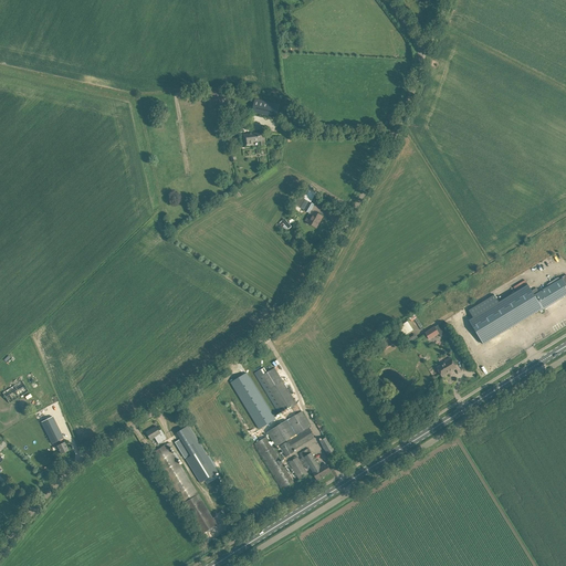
[(252,112),(276,117),(279,104),(255,98),(252,112)]
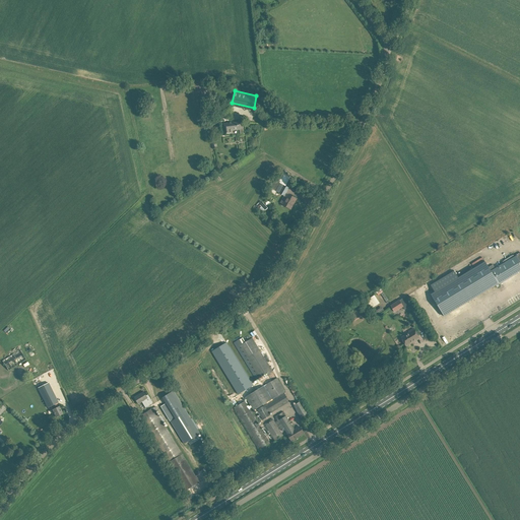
[(241,121),(223,124),(225,134),(233,133),(233,130),(240,129),(242,129),(241,126),(241,121)]
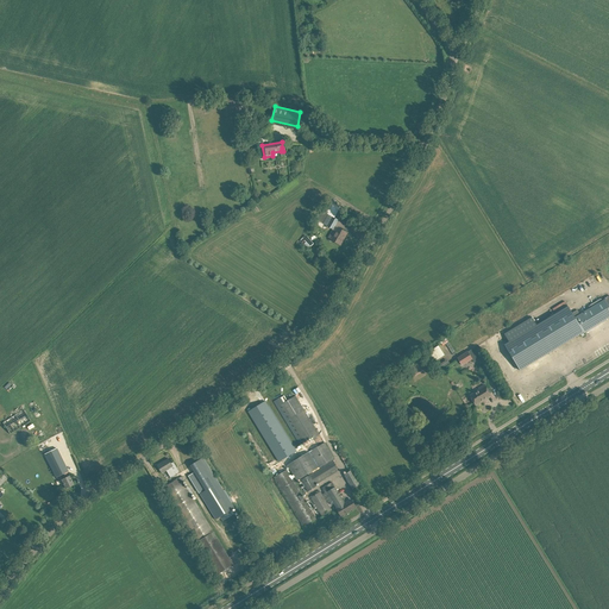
[(324,212),(327,214),(321,224),(324,224),(333,230),(339,220),(331,215),(334,208),(327,205),(324,212)]
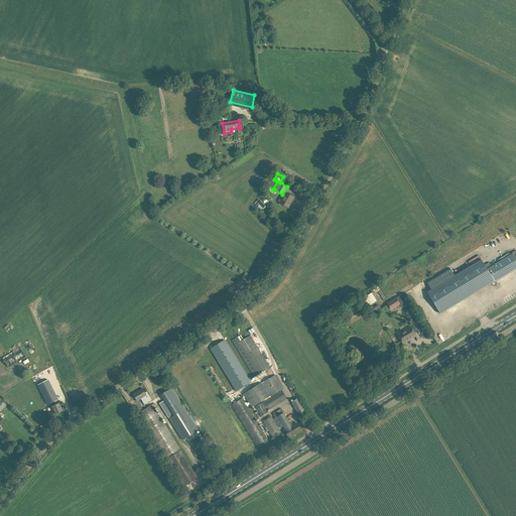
[(294,198),(290,196),(286,194),(281,204),(288,208),(291,202),(292,202),(294,198)]
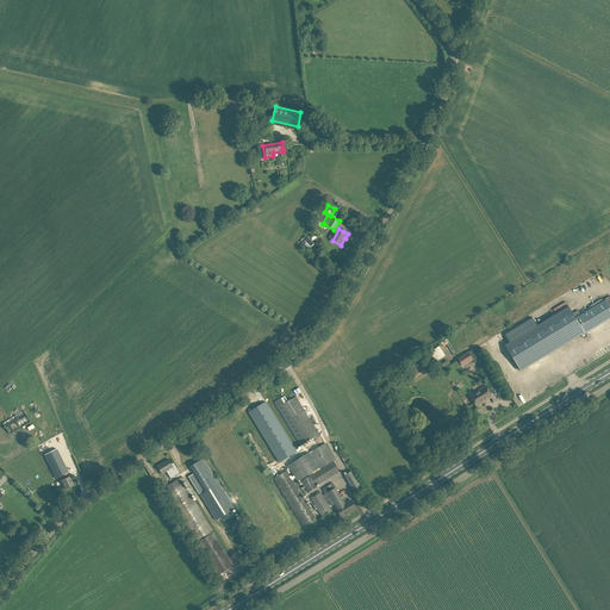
[(306,236),(303,240),(310,248),(313,244),(306,236)]
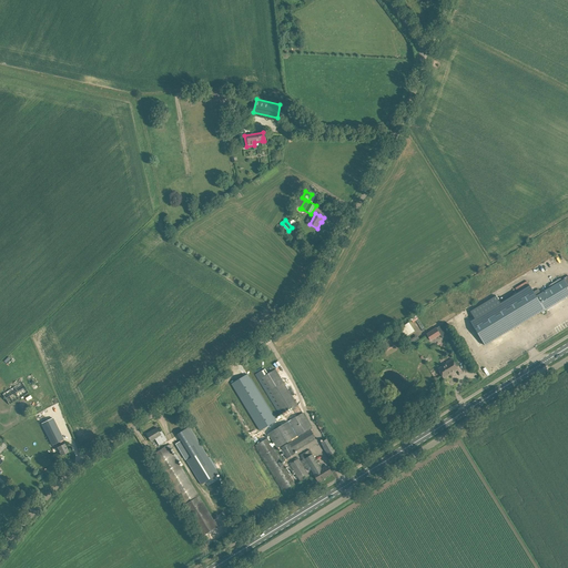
[(496,296),(470,312),(475,320),(470,322),(483,341),(485,345),(544,310),(545,311),(567,296),(567,276),(567,277),(565,279),(564,279),(564,280),(541,294),(538,290),(534,292),(530,286),(500,304),(496,296)]
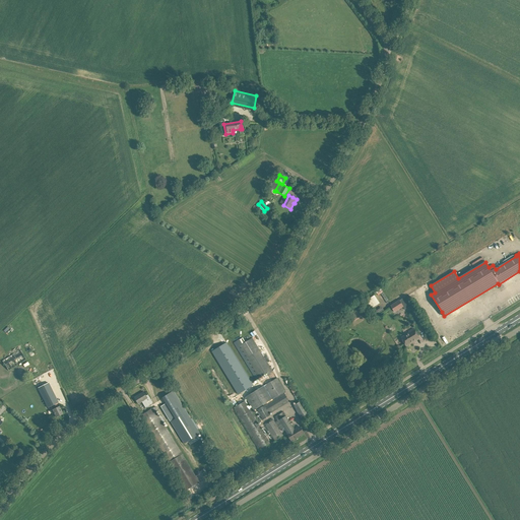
[(366,301),(372,309),(380,303),(374,296),(366,301)]
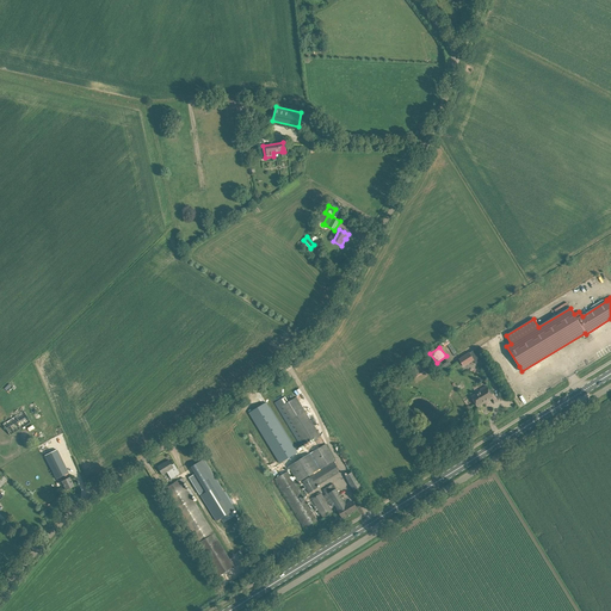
[(476,349),(469,353),(474,360),(476,364),(483,359),(476,349)]
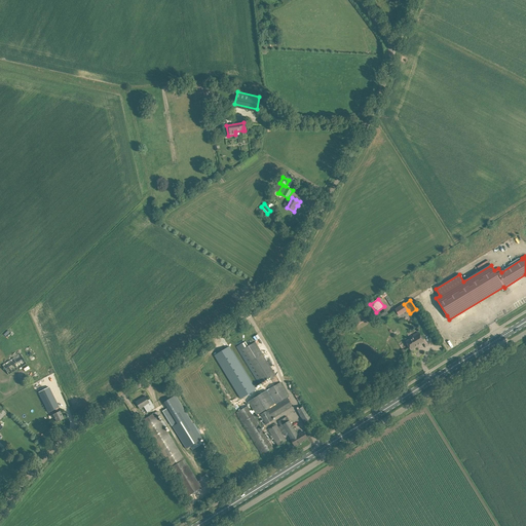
[(404,303),(395,309),(400,316),(408,310),(404,304),(404,303)]
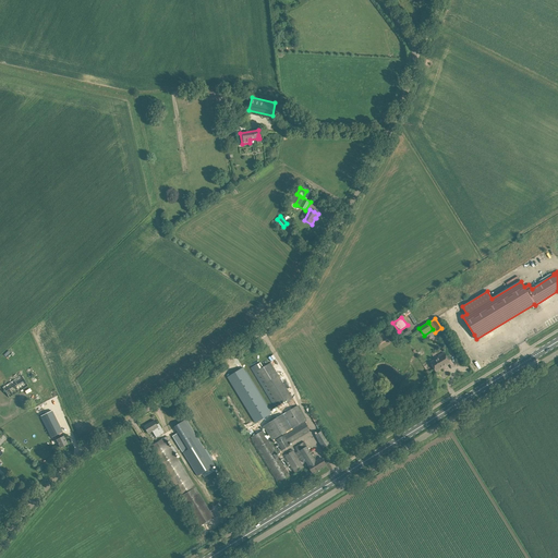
[(450,363),(447,358),(445,353),(439,356),(439,358),(431,363),(436,372),(450,363)]
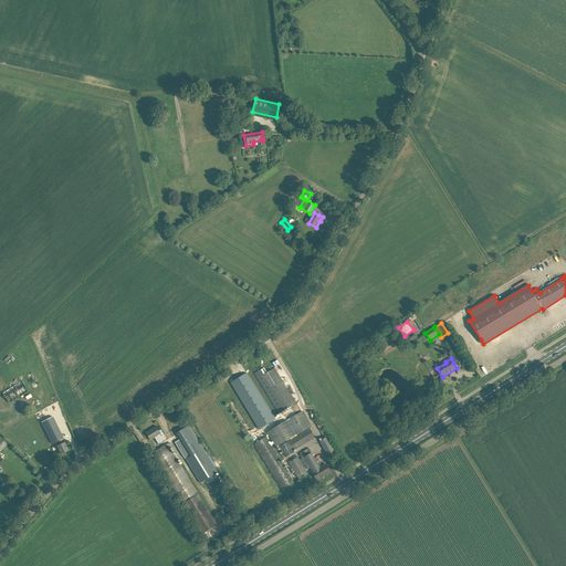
[(260,369),(254,374),(279,412),(281,411),(291,406),(293,409),(295,408),(294,406),(297,405),(275,368),(263,375),(260,369)]
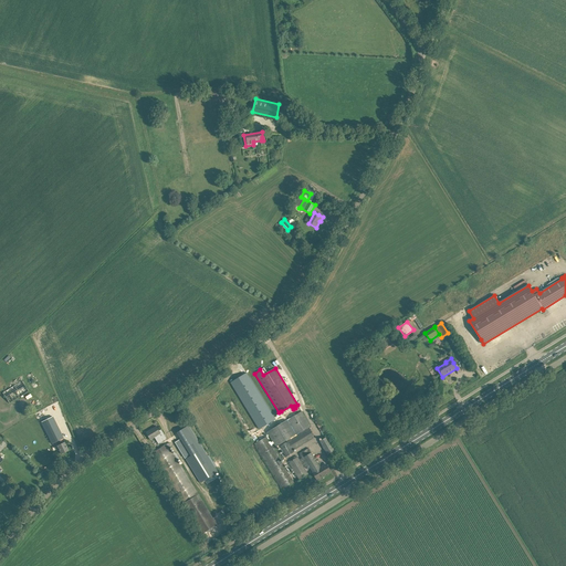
[(272,413),(247,373),(231,383),(255,423),(259,429),(275,419),(272,413)]
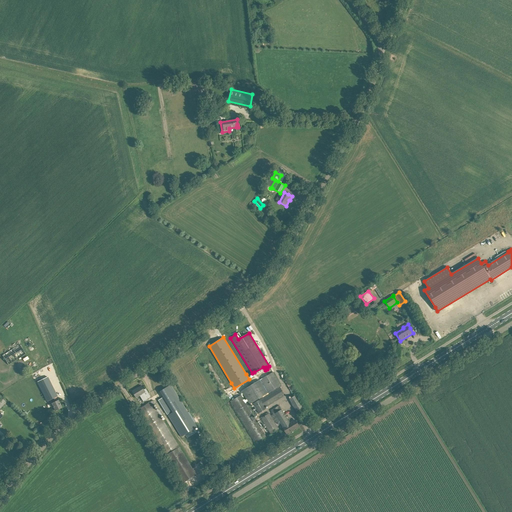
[(20,344),(3,355),(8,365),(26,354),(20,344)]
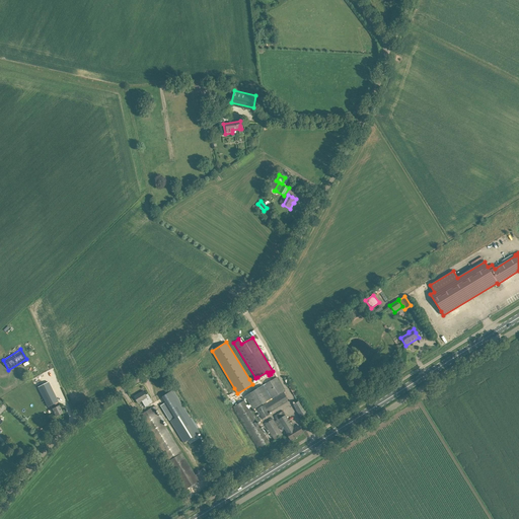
[(244,400),(233,406),(260,449),(265,446),(267,444),(270,443),(267,438),(260,426),(260,425),(257,423),(252,415),(251,413),(255,411),(256,410),(263,419),(271,415),(270,413),(287,401),(289,398),(285,393),(285,392),(286,391),(277,377),(274,378),(265,384),(245,396),(253,410),(251,412),(244,400)]
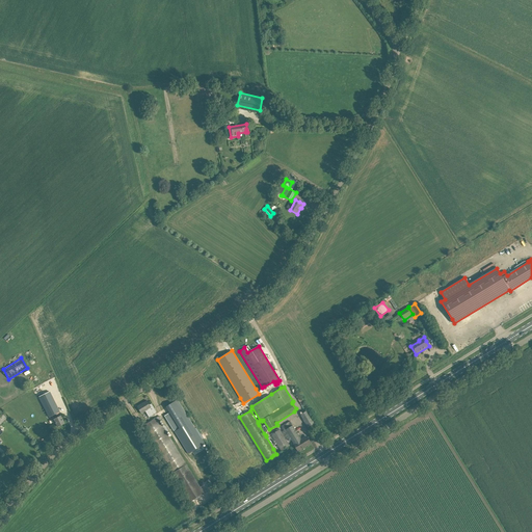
[(49,391),(38,396),(49,417),(52,416),(57,427),(63,423),(60,416),(57,417),(56,414),(59,411),(57,407),(49,391)]
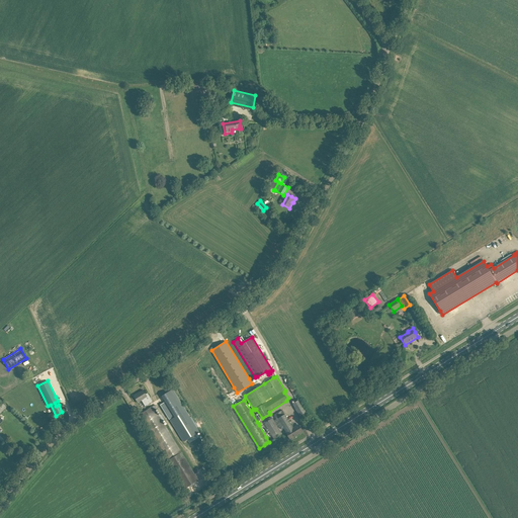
[(173,390),(162,396),(175,417),(171,420),(184,442),(200,433),(173,390)]
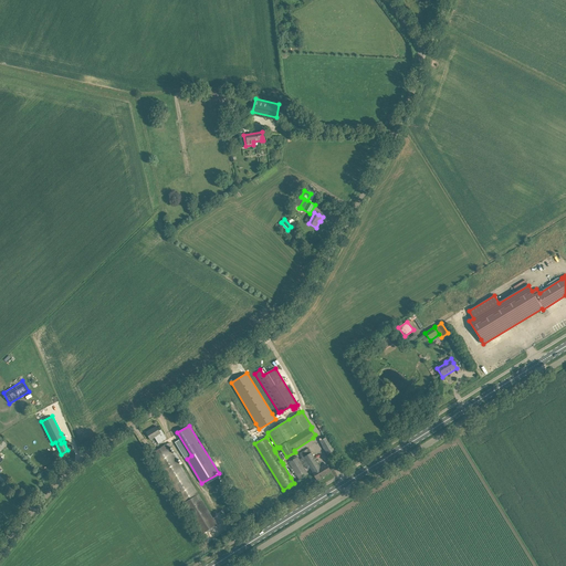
[(157,427),(147,432),(150,440),(155,438),(159,444),(167,439),(161,429),(159,431),(157,427)]
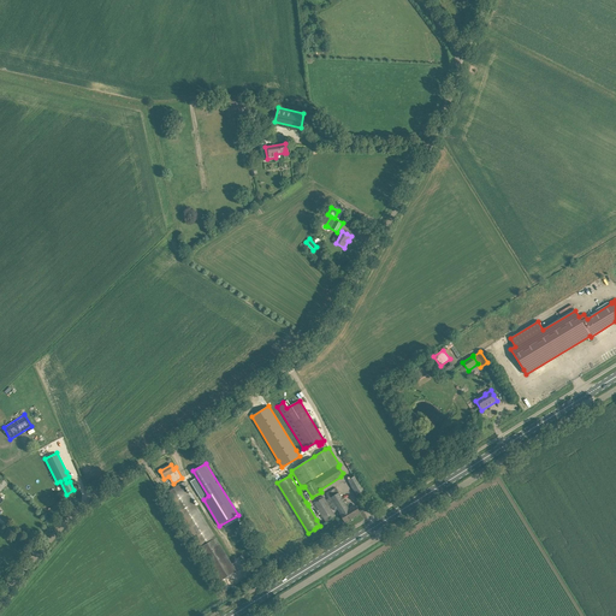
[(348,479),(360,501),(367,496),(355,474),(348,479)]
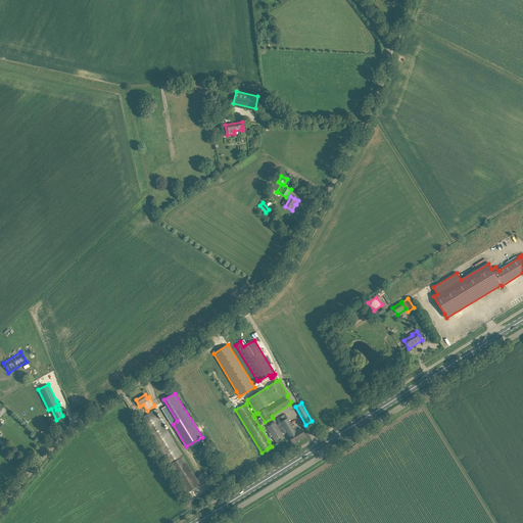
[(154,411),(141,419),(170,466),(184,457),(154,411)]
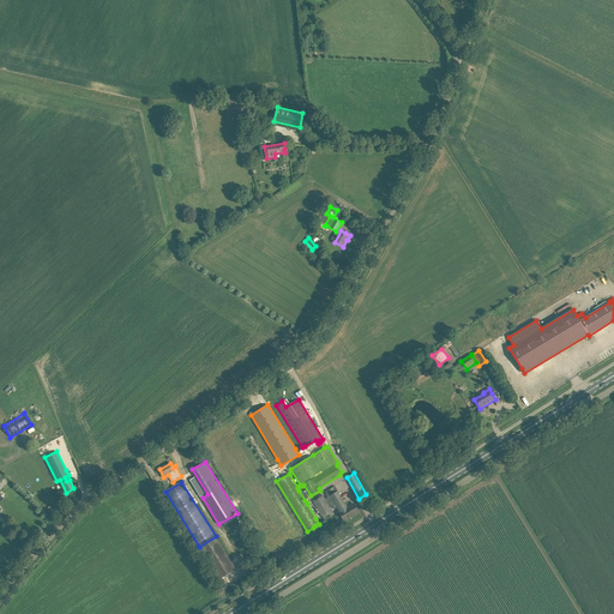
[(325,521),(335,515),(330,507),(332,506),(335,509),(337,507),(339,512),(339,513),(344,521),(359,512),(354,503),(348,506),(335,486),(325,492),(327,497),(325,499),(323,494),(315,499),(317,500),(313,501),(325,521)]
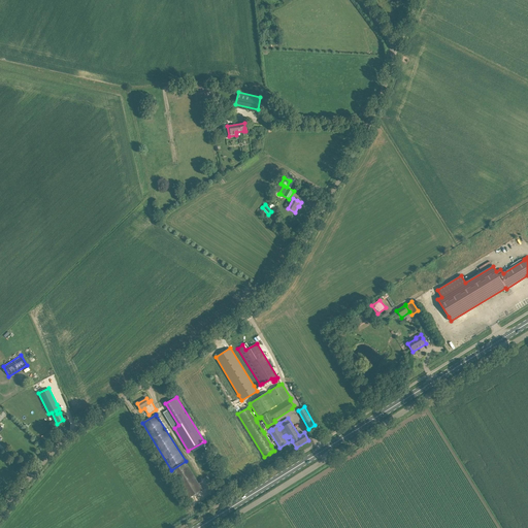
[(202,490),(186,461),(171,470),(189,498),(202,490)]
